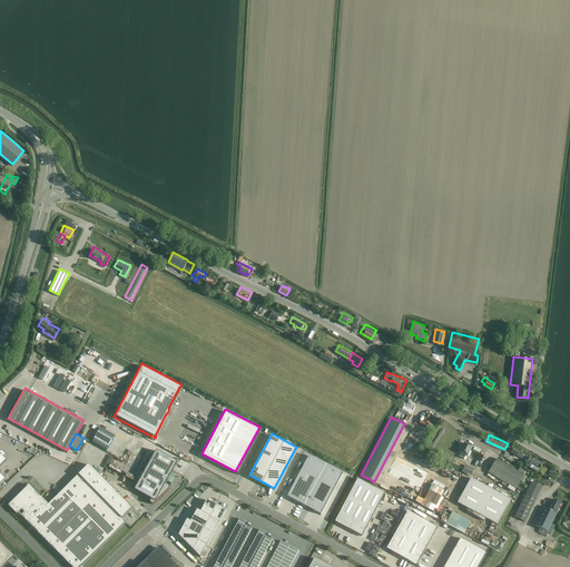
[(468,455),(472,445),(464,440),(459,450),(461,451),(459,455),(463,457),(465,453),(468,455)]
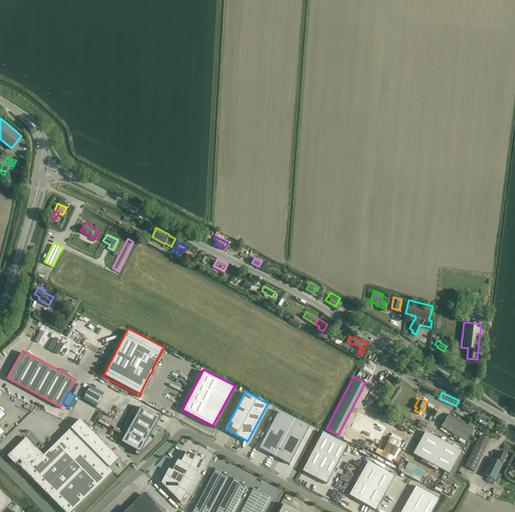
[(137,452),(138,452),(139,451),(152,438),(152,437),(152,436),(151,435),(148,434),(159,414),(140,403),(121,439),(136,448),(135,449),(135,450),(136,451),(136,452),(137,452)]
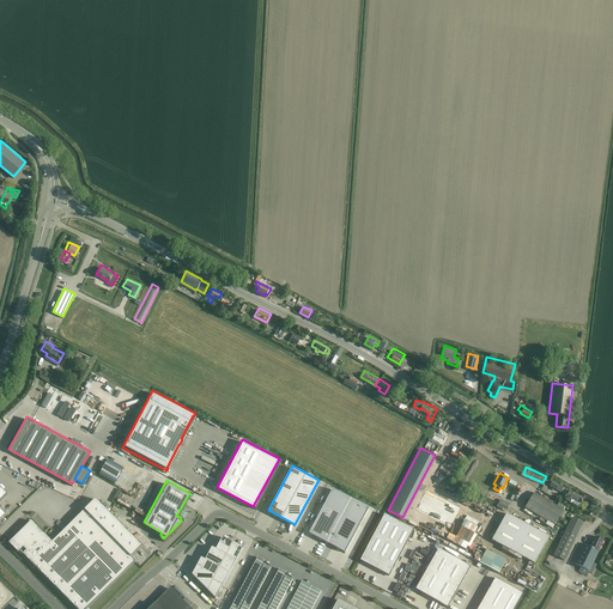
[(333,487),(309,531),(345,550),(369,506),(333,487)]
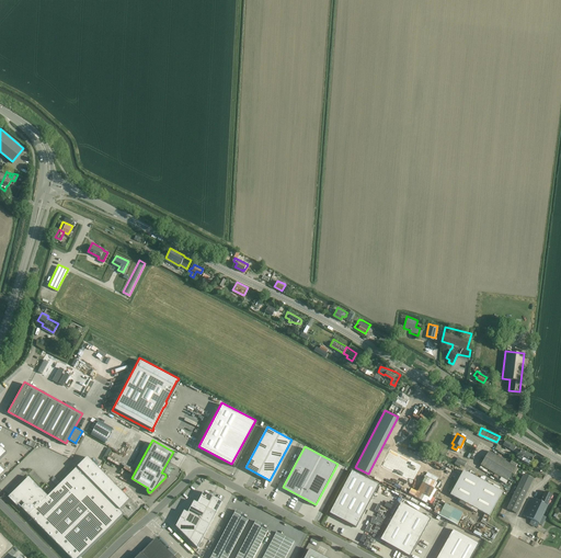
[(390,447),(381,465),(412,481),(421,464),(390,447)]
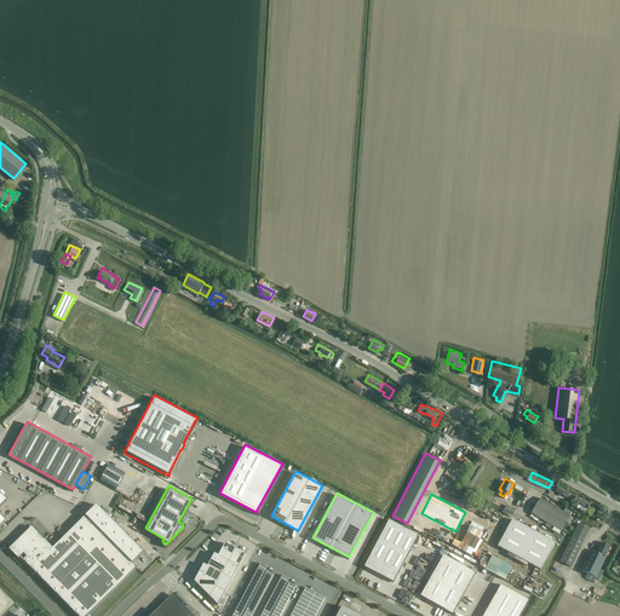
[(573,500),(572,502),(577,505),(578,504),(579,502),(586,506),(587,507),(590,501),(577,494),(573,500)]
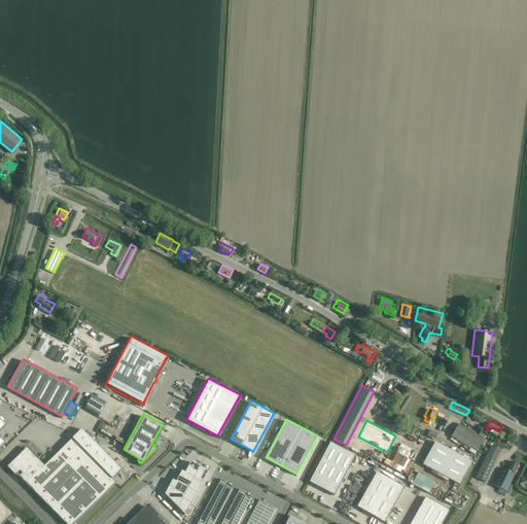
[(476,450),(484,437),(459,421),(451,435),(476,450)]
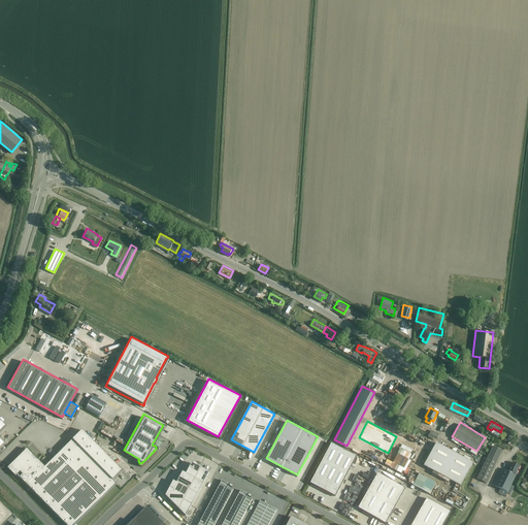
[(12,461),(8,465),(15,473),(21,469),(23,472),(20,474),(68,524),(71,524),(117,482),(112,478),(122,468),(117,463),(83,428),(72,437),(44,465),(27,447),(12,461)]
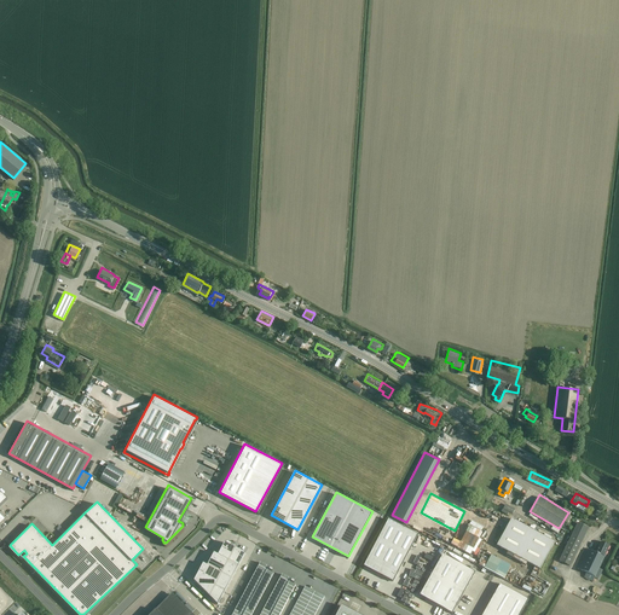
[(512,516),(496,543),(539,567),(554,539),(512,516)]
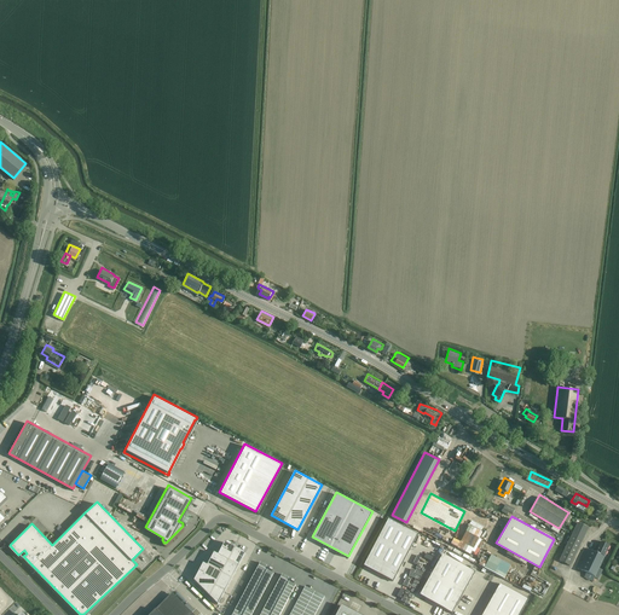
[(388,517),(363,563),(393,579),(417,532),(388,517)]
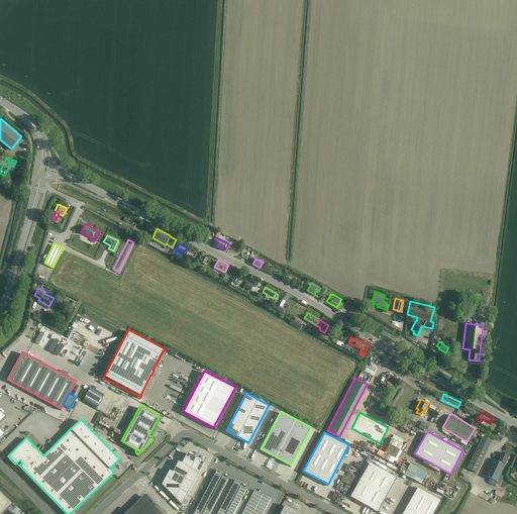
[(476,471),(492,439),(483,434),(467,467),(476,471)]
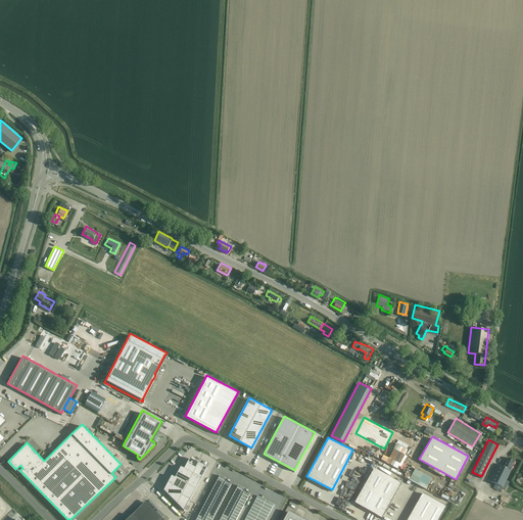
[(189,456),(186,462),(195,467),(198,461),(189,456)]
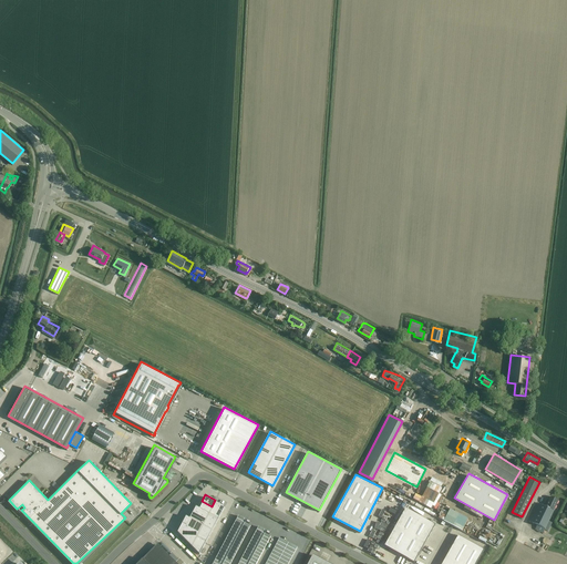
[(548,519),(558,498),(550,494),(545,504),(537,500),(528,519),(537,523),(535,526),(543,531),(545,527),(548,529),(552,521),(548,519)]
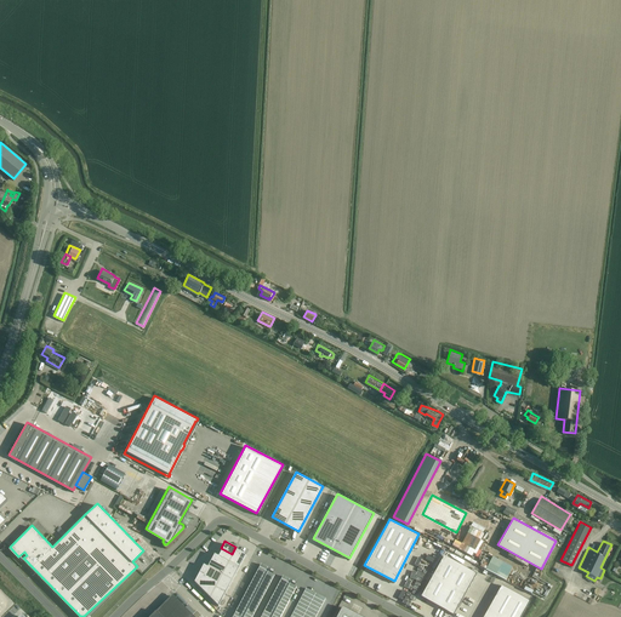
[(235,547),(232,554),(241,559),(245,553),(235,547)]
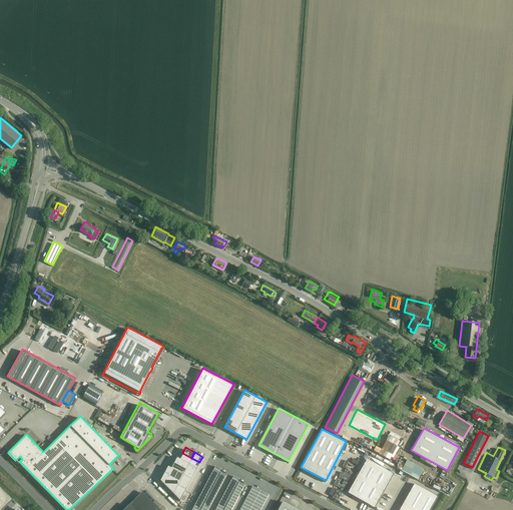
[(176,456),(188,463),(191,458),(182,453),(180,458),(176,456)]
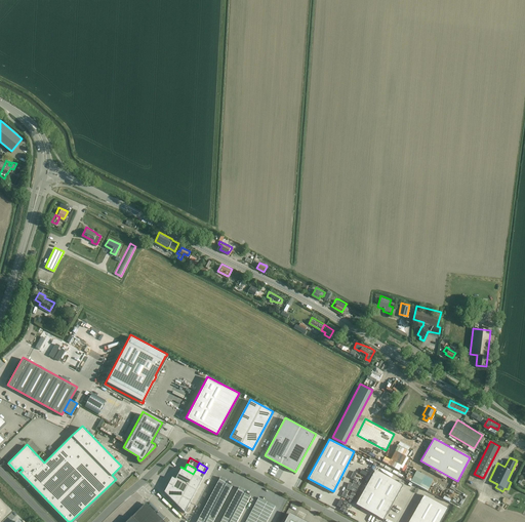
[(180,467),(177,473),(191,479),(193,474),(180,467)]
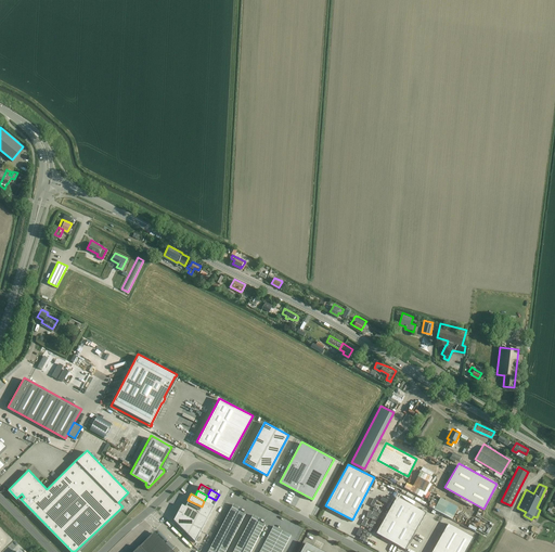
[(381,525),(376,531),(388,539),(400,546),(405,549),(426,512),(397,495),(381,525)]
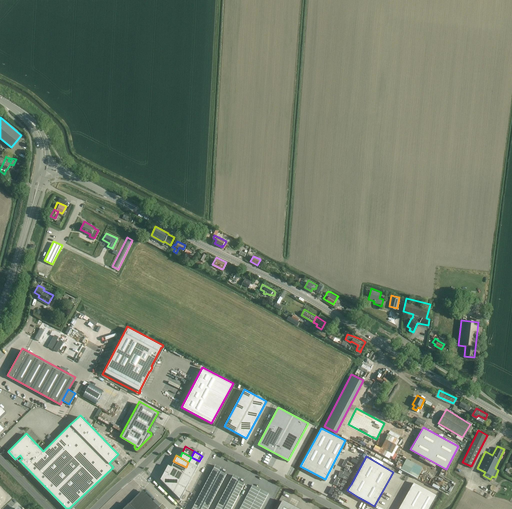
[(191,457),(188,462),(197,466),(199,461),(191,457)]
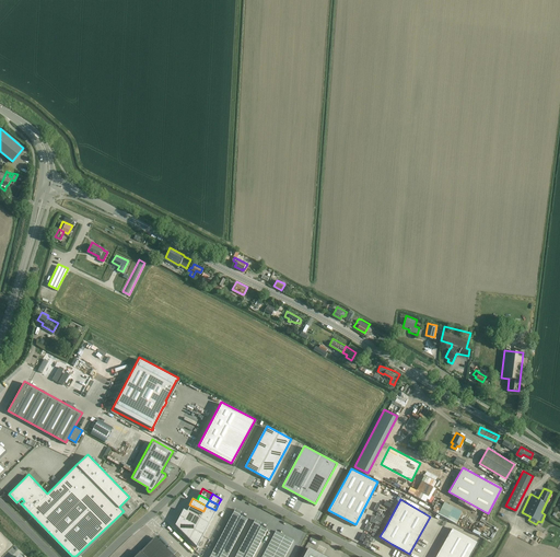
[(183,508),(200,518),(203,511),(189,505),(187,510),(183,508)]
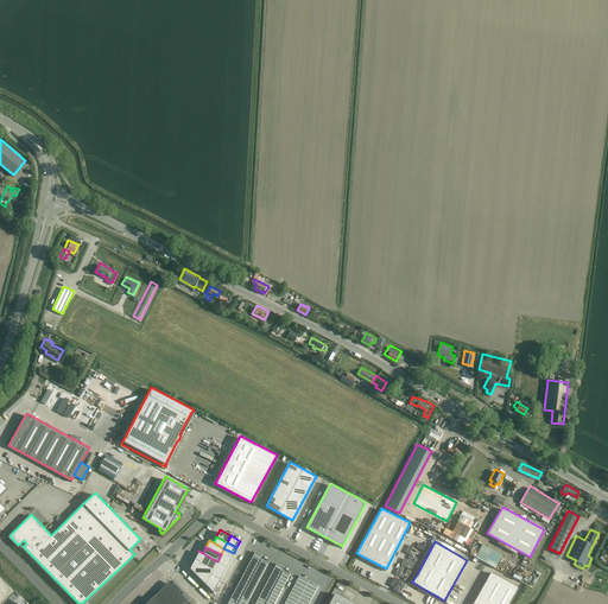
[(223,548),(221,554),(230,560),(234,553),(223,548)]
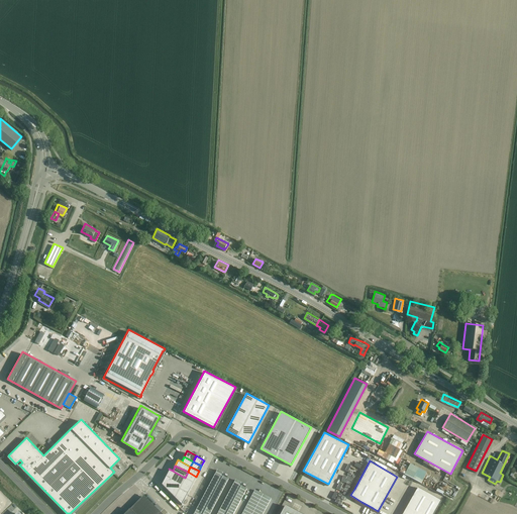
[(215,472),(193,513),(194,513),(208,513),(228,477),(226,476),(228,474),(217,468),(215,472)]
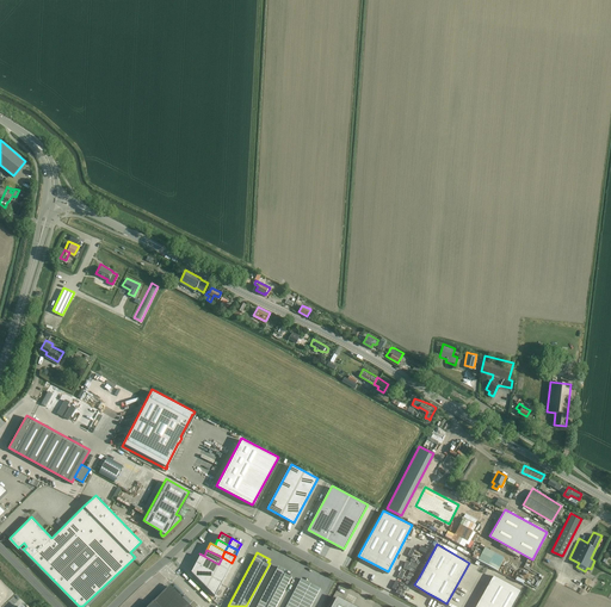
[(199,553),(196,562),(214,571),(215,570),(218,564),(199,553)]
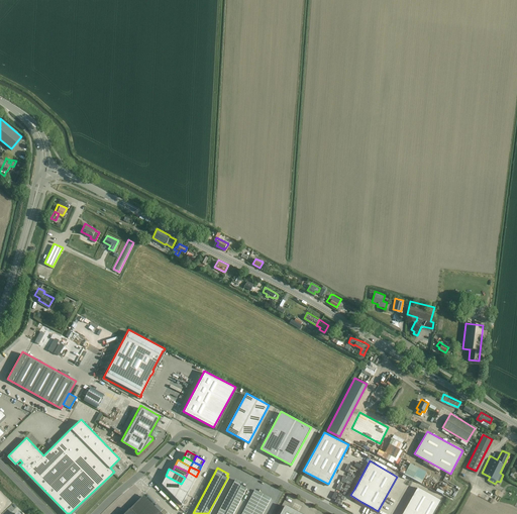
[(188,472),(185,478),(193,482),(196,477),(188,472)]
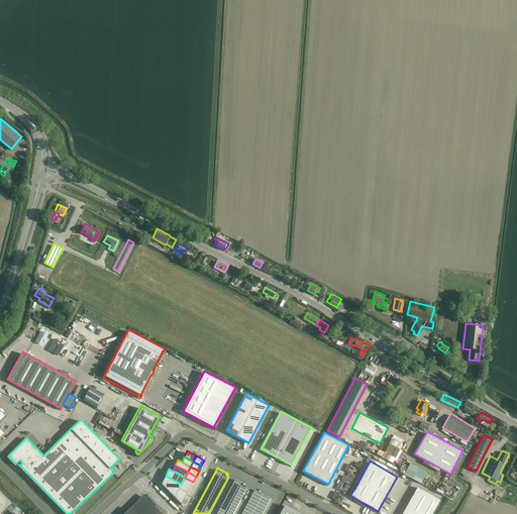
[(166,476),(162,484),(174,497),(179,488),(181,484),(166,476)]
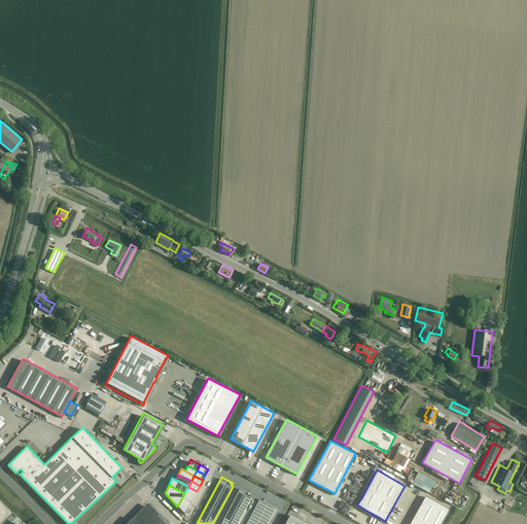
[(188,487),(185,492),(194,497),(197,491),(188,487)]
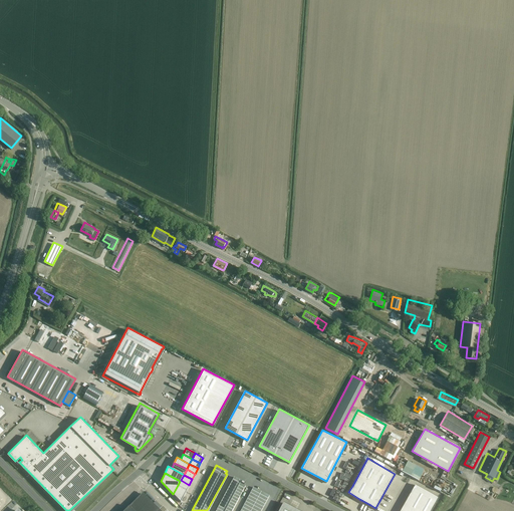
[(234,476),(215,510),(230,510),(245,484),(243,483),(245,481),(234,475),(234,476)]
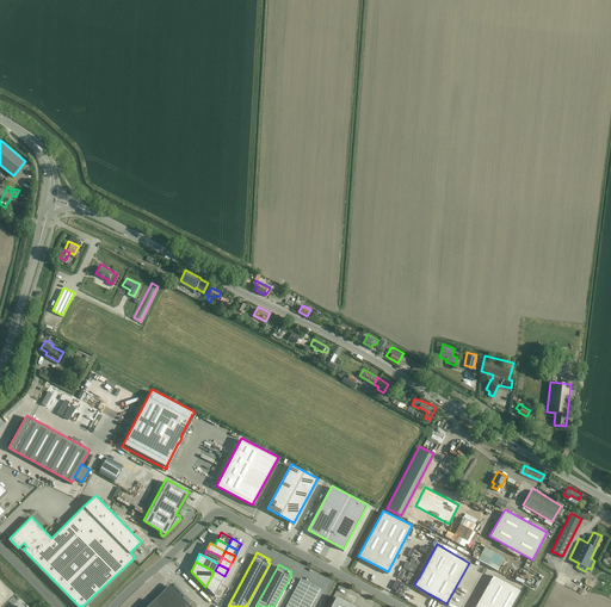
[(214,571),(211,576),(221,582),(224,576),(215,570),(214,571)]
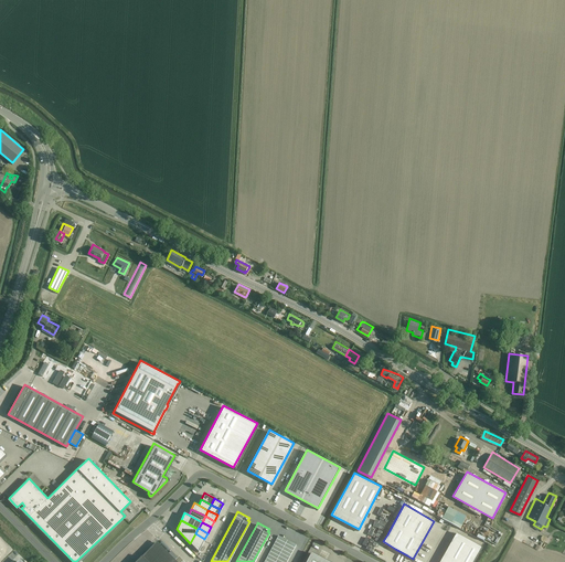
[(456,531),(438,561),(472,561),(482,545),(456,531)]
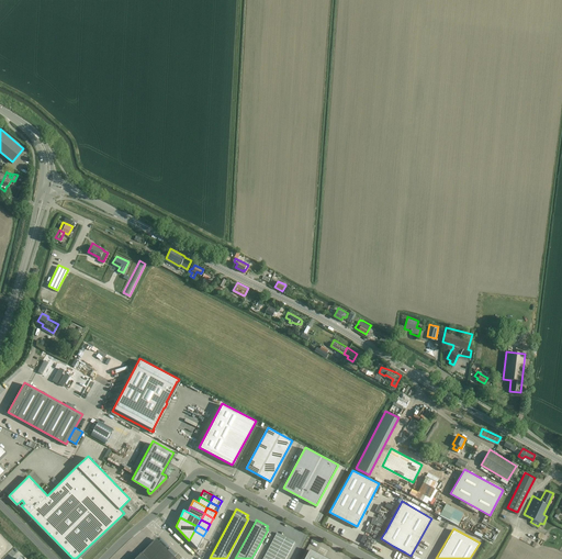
[(194,530),(189,540),(197,548),(203,536),(194,530)]
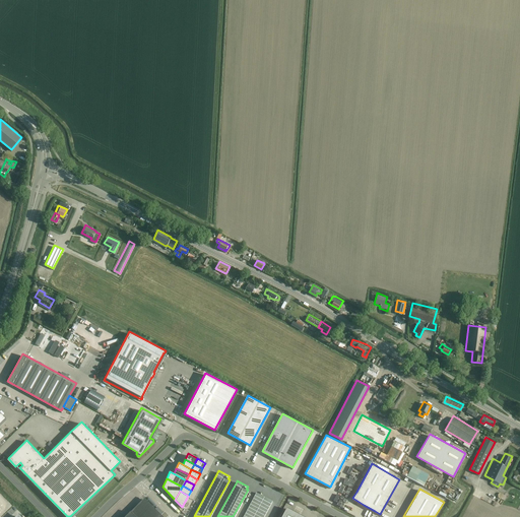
[(256,491),(242,516),(262,516),(272,499),(256,491)]
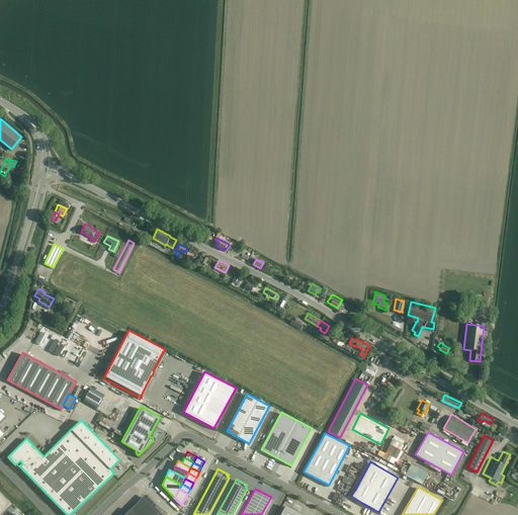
[(164,514),(145,496),(124,514),(164,514)]
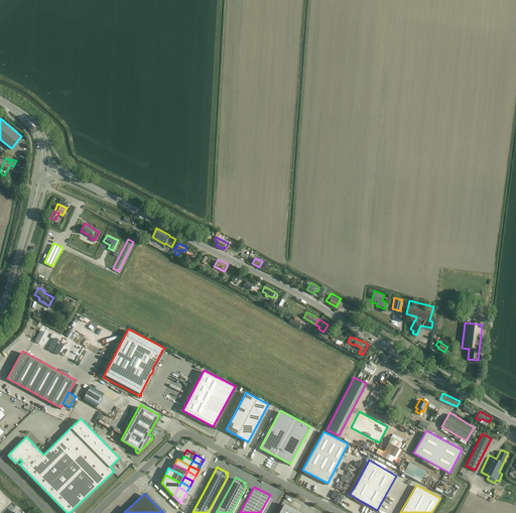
[(279,512),(302,512),(284,503),(279,512)]
